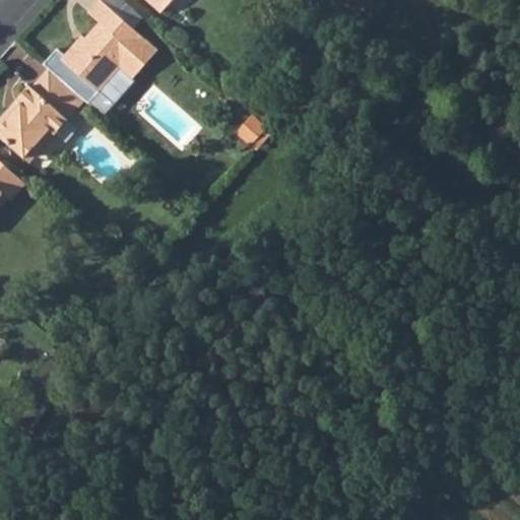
[(57,49),(44,64),(51,70),(87,103),(120,65),(134,77),(158,51),(102,0),(98,0),(87,11),(99,22),(81,43),(78,41),(65,56),(57,49)]
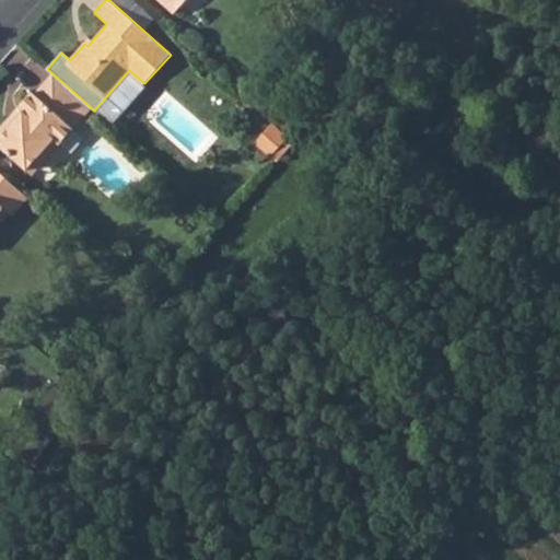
[(160,0),(173,12),(184,0),(160,0)]
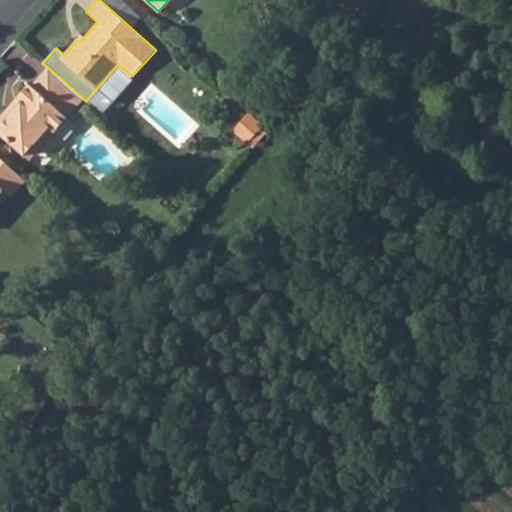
[(0,120),(0,135),(25,157),(38,144),(44,149),(87,102),(86,101),(50,69),(33,88),(31,86),(18,100),(22,104),(12,114),(8,111),(0,120)]
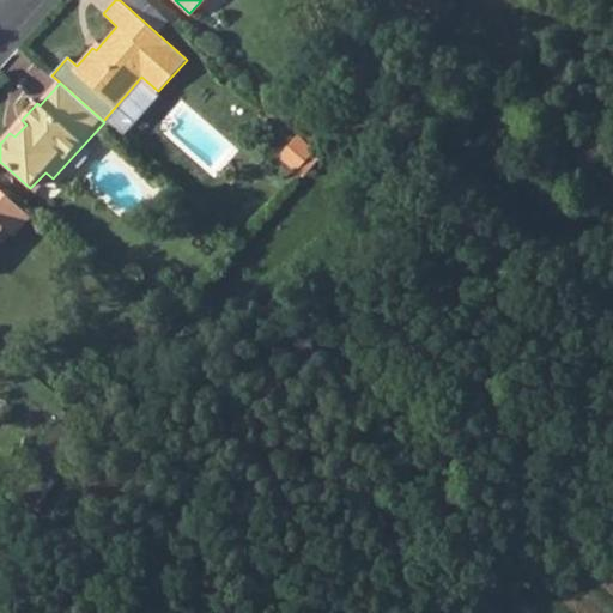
[(301,137),(284,157),(307,175),(322,157),(301,137)]
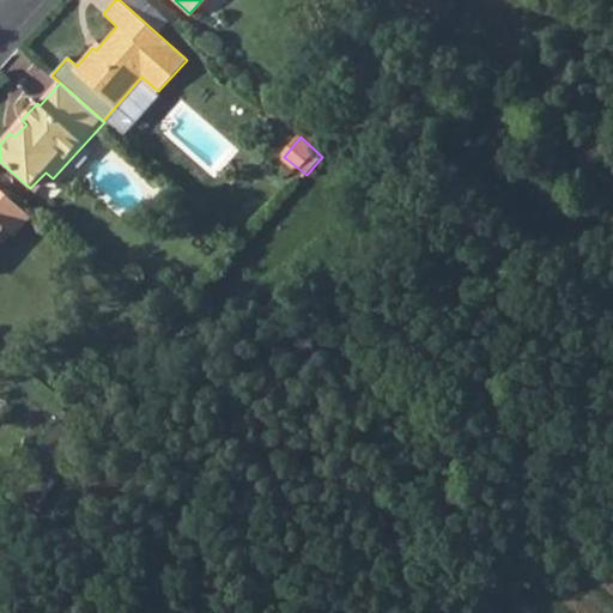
[(46,173),(30,188),(37,195),(53,178),(46,173)]
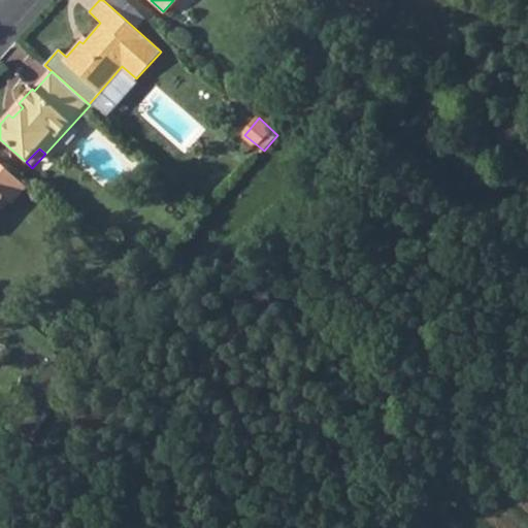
[(0,199),(3,196),(8,201),(10,203),(26,187),(0,163),(0,199)]
